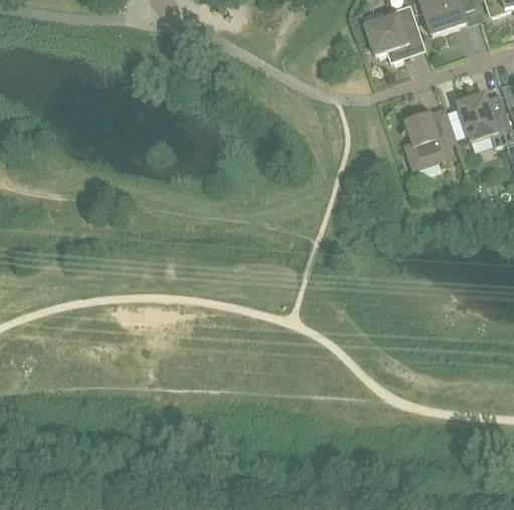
[(466,24),(462,12),(475,7),(472,0),(409,0),(410,5),(413,13),(423,10),(432,36),(466,24)]
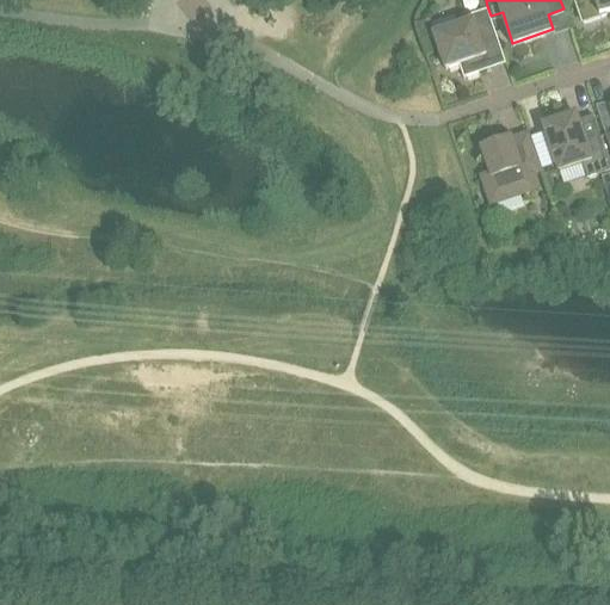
[(575,0),(583,19),(609,8),(609,0),(575,0)]
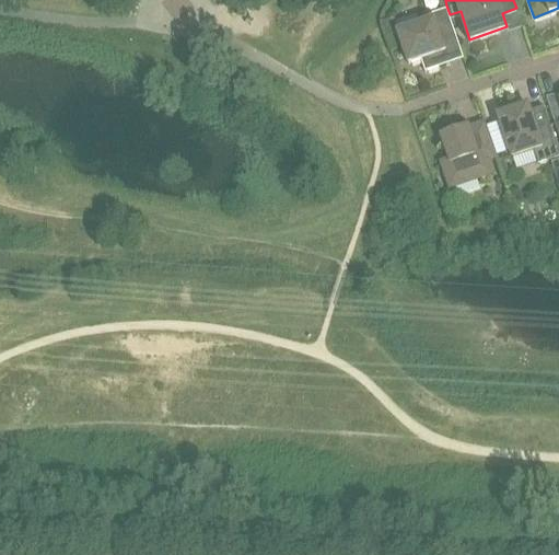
[(424,68),(450,59),(442,38),(455,34),(450,14),(446,6),(428,11),(430,16),(397,27),(408,60),(420,56),(424,68)]
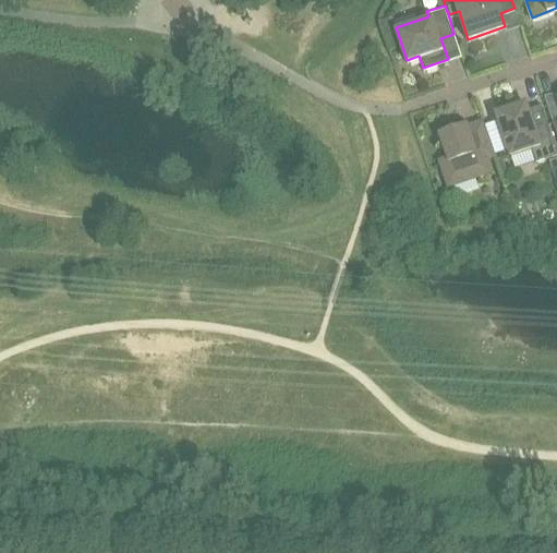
[(530,146),(533,155),(539,158),(556,152),(556,149),(541,101),(540,101),(540,103),(528,107),(525,101),(496,111),(510,153),(530,146)]
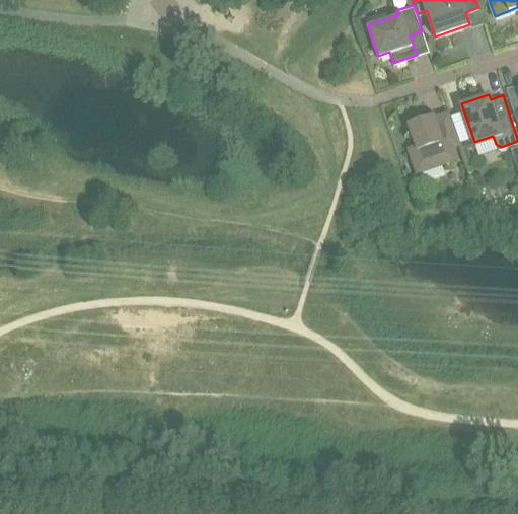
[(409,147),(412,155),(410,157),(412,164),(415,164),(417,170),(456,157),(452,144),(459,142),(449,109),(434,115),(433,114),(409,122),(416,144),(409,147)]
